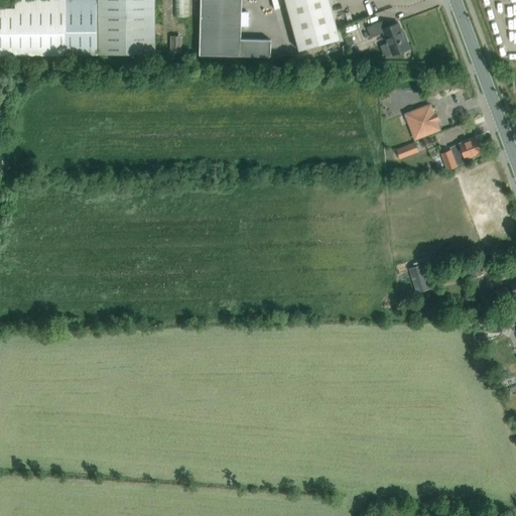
[(0,54),(68,54),(155,53),(154,0),(15,0),(15,8),(0,8),(0,54)]
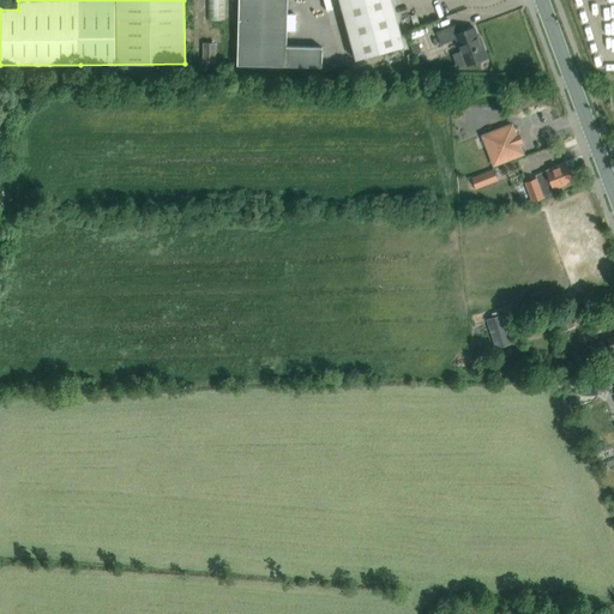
[(206,0),(208,20),(226,20),(226,0),(206,0)]
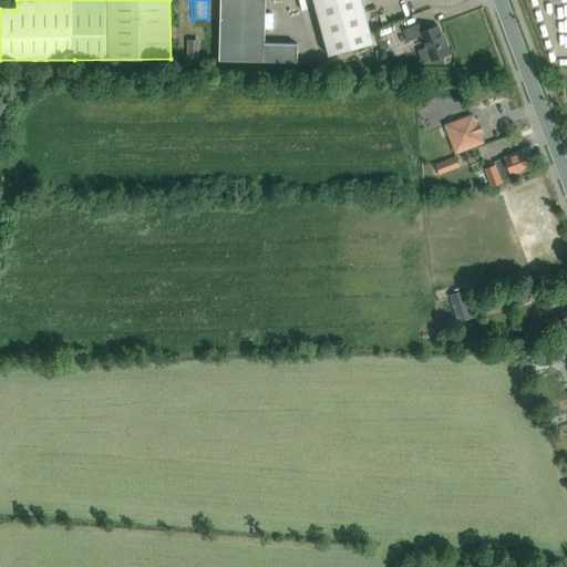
[(220,0),(219,60),(297,62),(298,44),(265,43),(265,0),(220,0)]
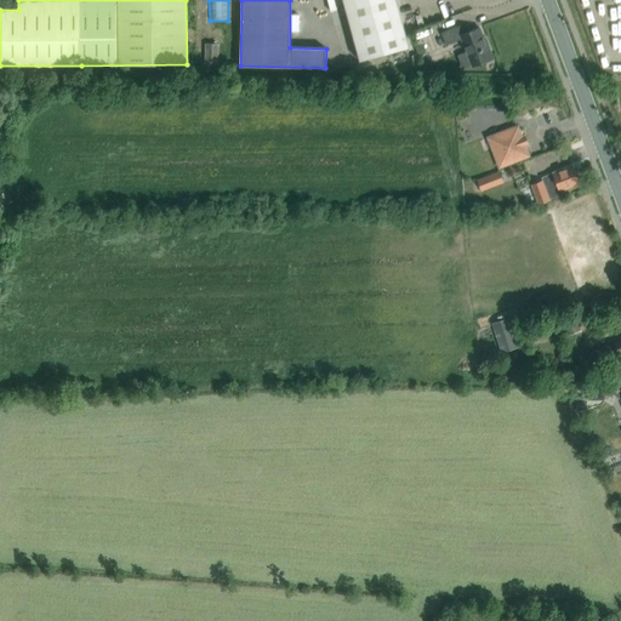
[(342,0),(359,61),(409,47),(396,0),(342,0)]
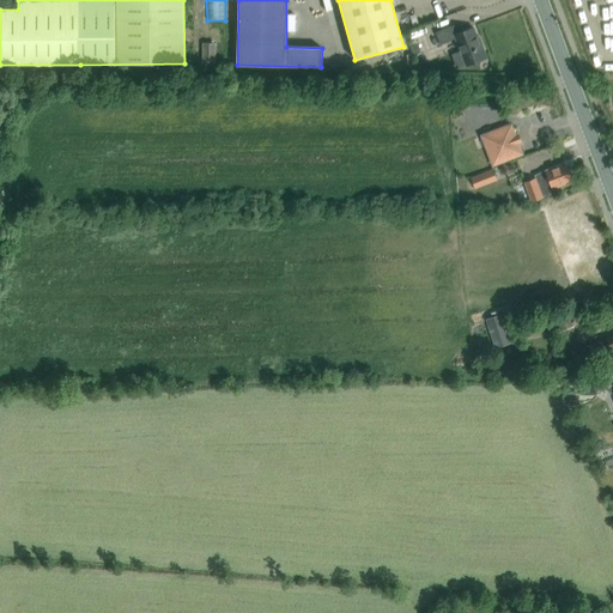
[(484,56),(486,56),(484,49),(481,50),(473,28),(459,34),(455,25),(435,32),(439,44),(456,38),(466,66),(485,59),(484,56)]
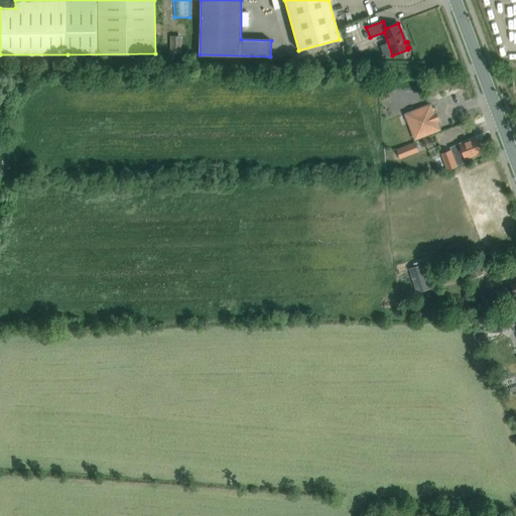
[(350,33),(345,35),(348,45),(355,43),(352,36),(351,36),(350,33)]
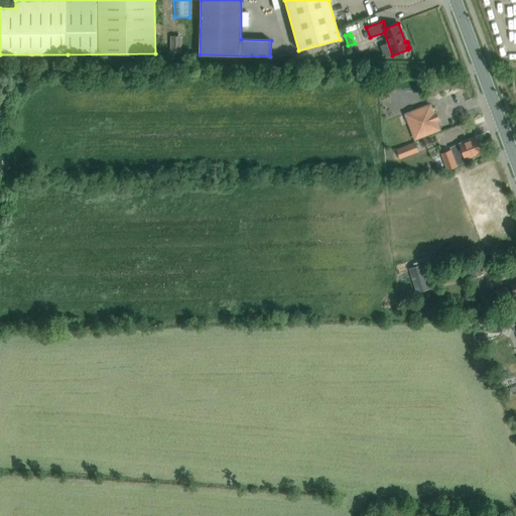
[(170,52),(181,52),(181,36),(170,36),(170,52)]
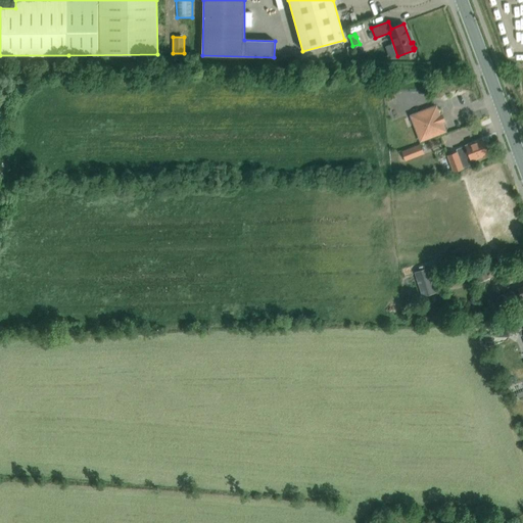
[(412,116),(421,140),(444,131),(435,107),(412,116)]
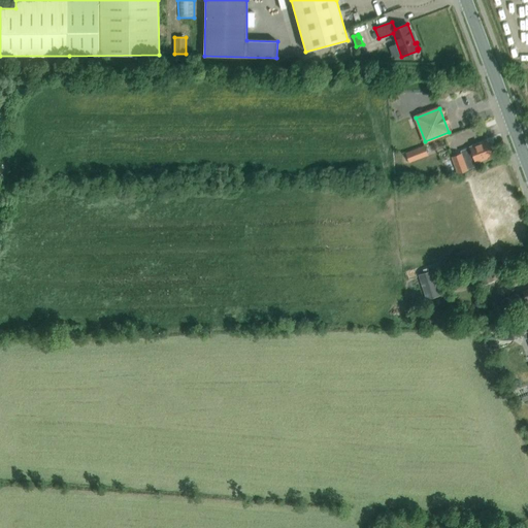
[(461,154),(452,157),(458,173),(479,165),(476,162),(485,159),(485,158),(492,155),(487,141),(476,145),(476,144),(460,151),(461,154)]
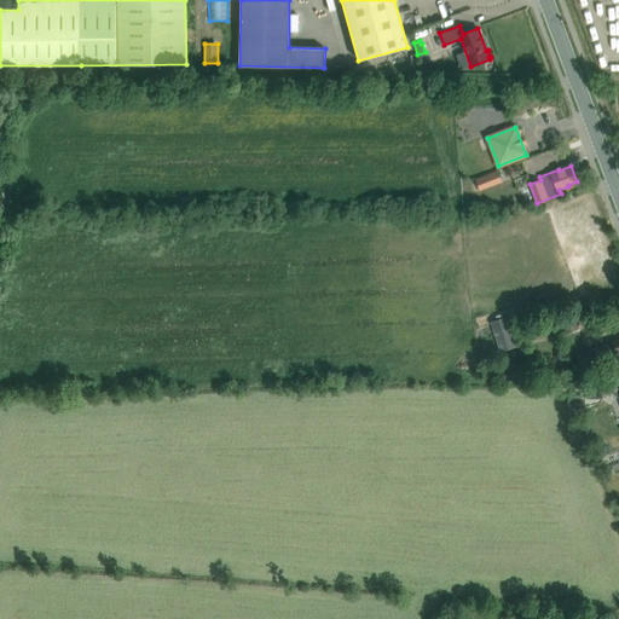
[(498,171),(485,175),(489,185),(502,180),(498,171)]
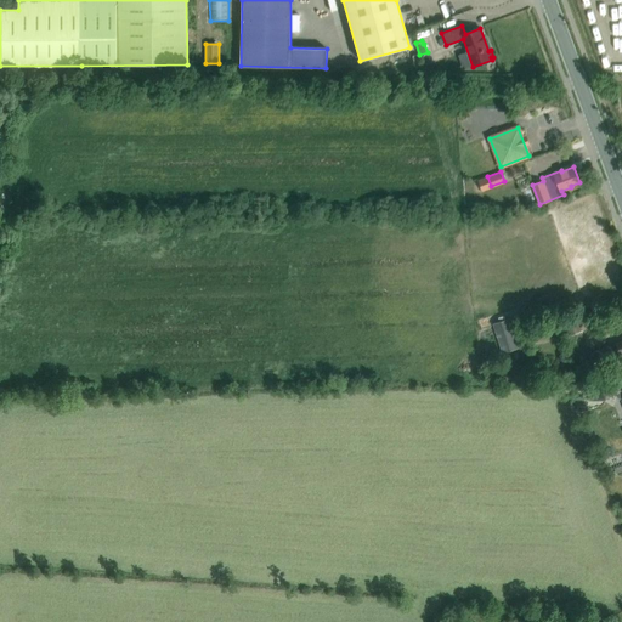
[(576,315),(563,320),(567,335),(582,331),(576,315)]
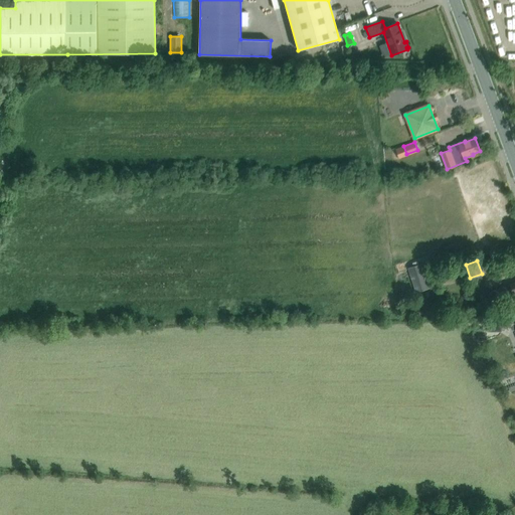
[(422,264),(408,268),(415,292),(430,288),(422,264)]
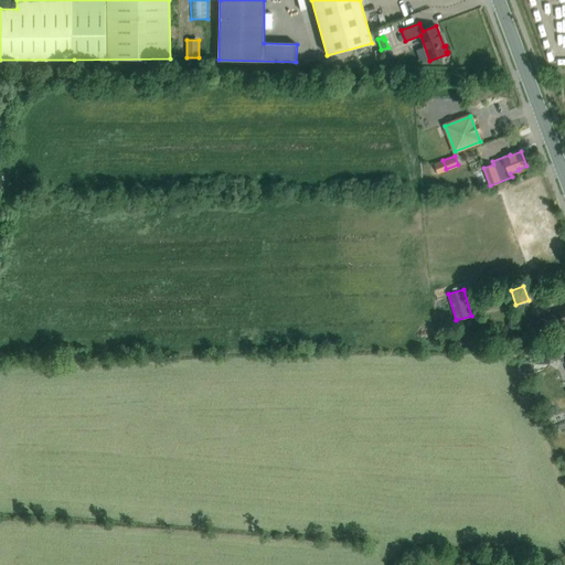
[(564,328),(564,309),(560,312),(561,317),(556,318),(555,313),(534,321),(539,336),(561,328),(564,327),(564,328)]
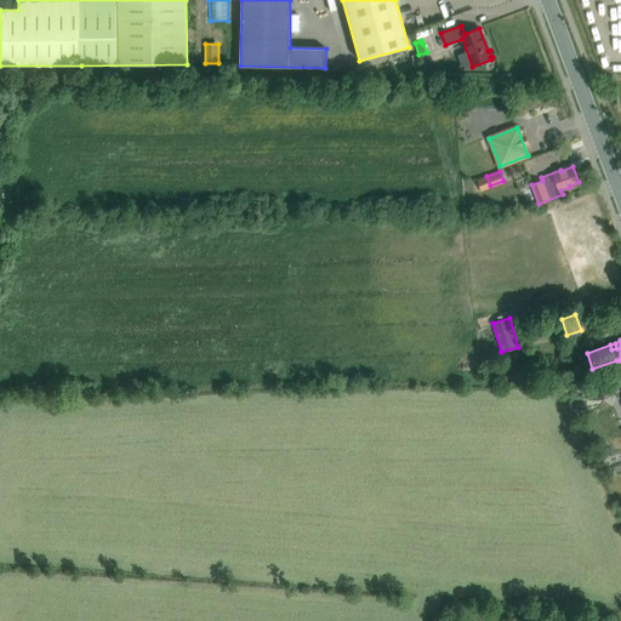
[(588,388),(588,399),(604,399),(604,388),(588,388)]
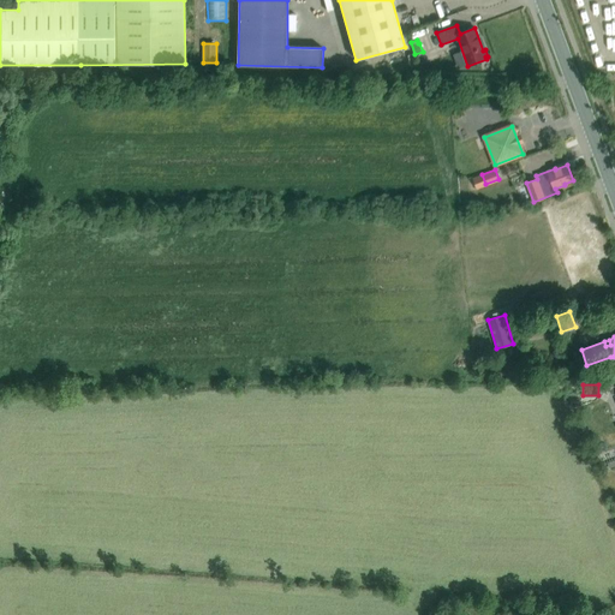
[(597,452),(602,463),(614,457),(614,455),(611,447),(597,452)]
